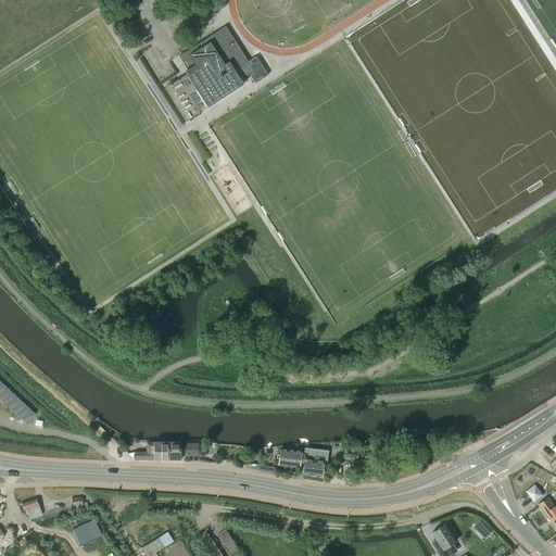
[(220,0),(211,0),(207,2),(214,13),(216,12),(225,7),(220,0)]
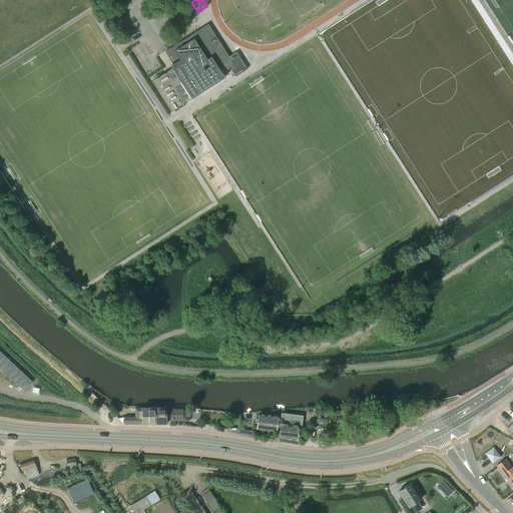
[(235,51),(228,56),(214,36),(206,23),(194,31),(173,45),(165,50),(173,63),(169,66),(191,98),(193,97),(219,80),(223,77),(224,77),(221,73),(229,67),(235,76),(247,68),(235,51)]
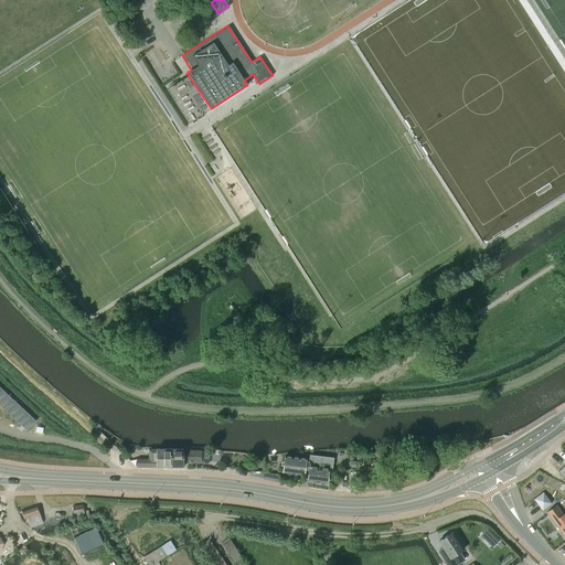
[(183,78),(167,89),(189,124),(205,113),(183,78)]
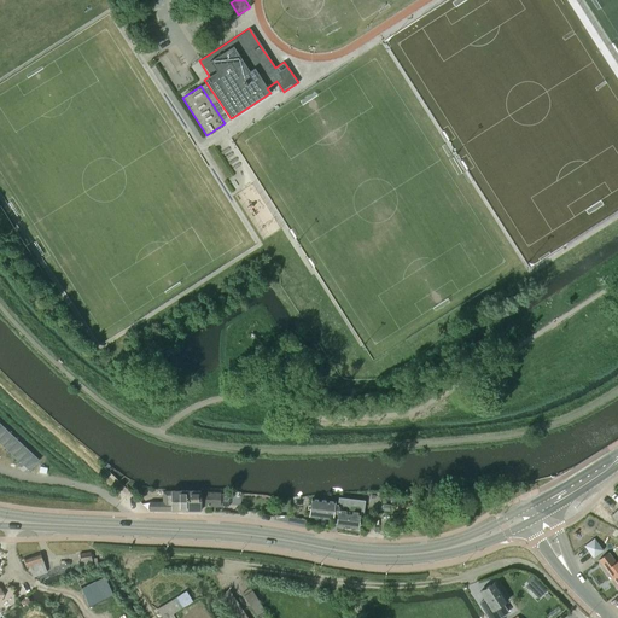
[(0,424),(0,443),(19,462),(27,468),(29,471),(39,460),(0,424)]
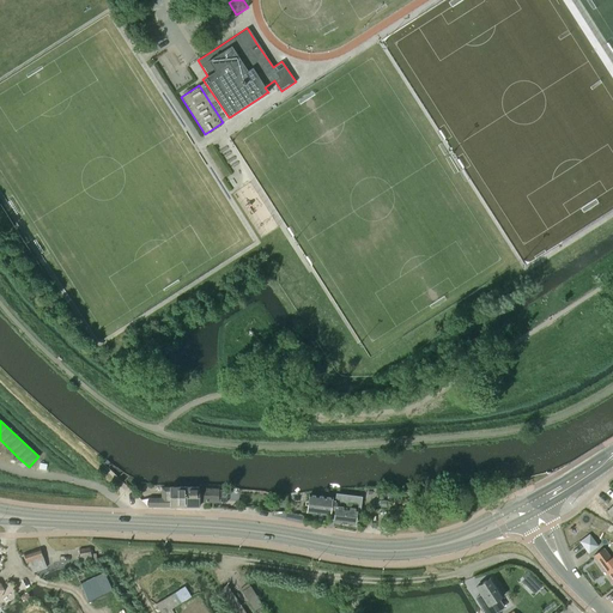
[(164,487),(164,499),(149,499),(147,507),(184,507),(184,487),(164,487)]
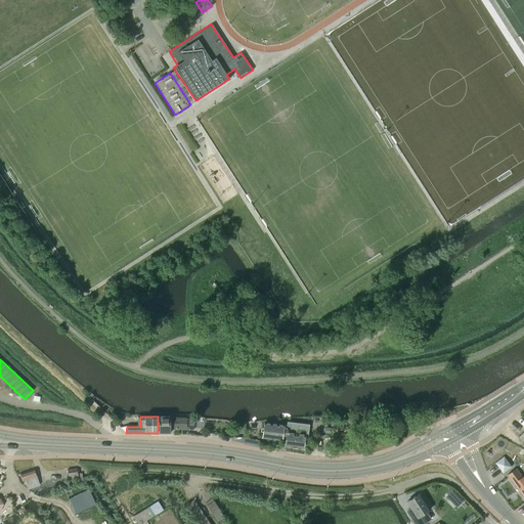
[(158,417),(158,433),(170,433),(170,430),(186,430),(186,419),(170,419),(170,417),(158,417)]
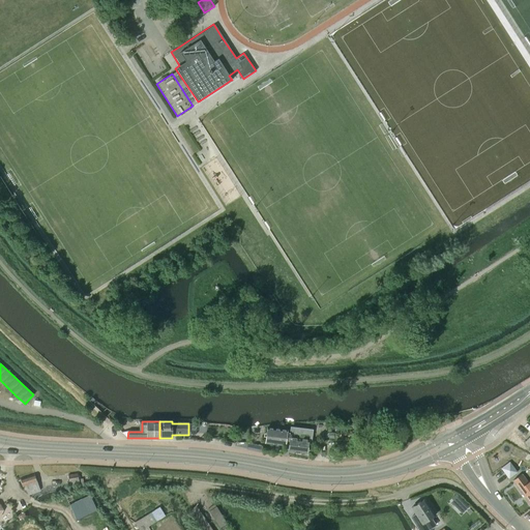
[(288,439),(288,433),(286,433),(287,431),(267,428),(265,443),(285,445),(286,439),(288,439)]
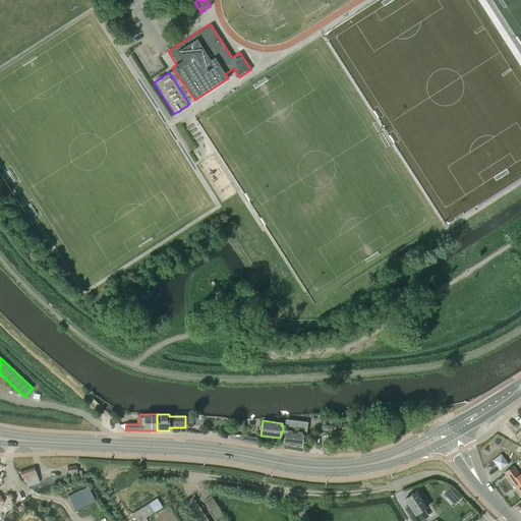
[(283,425),(283,431),(285,431),(283,444),(291,444),(301,446),(304,424),(286,421),(285,426),(283,425)]
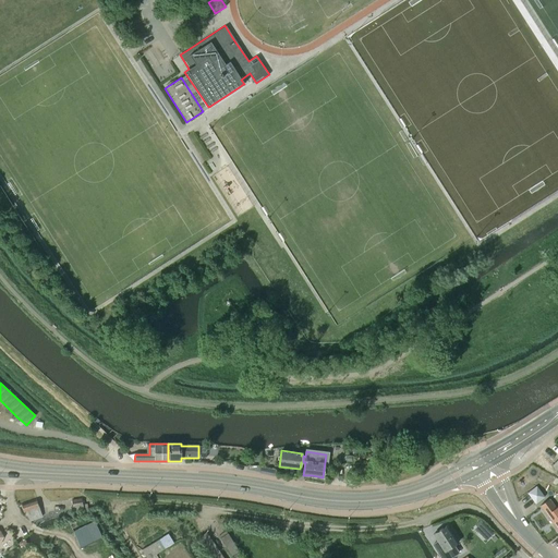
[(528,493),(529,494),(535,504),(544,497),(536,486),(528,493)]
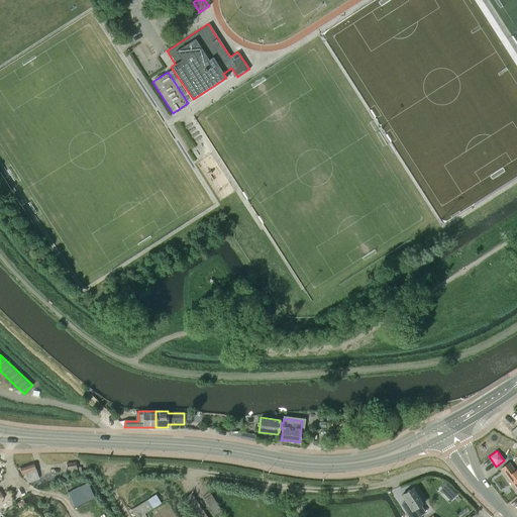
[(68,474),(77,473),(76,461),(67,463),(68,474)]
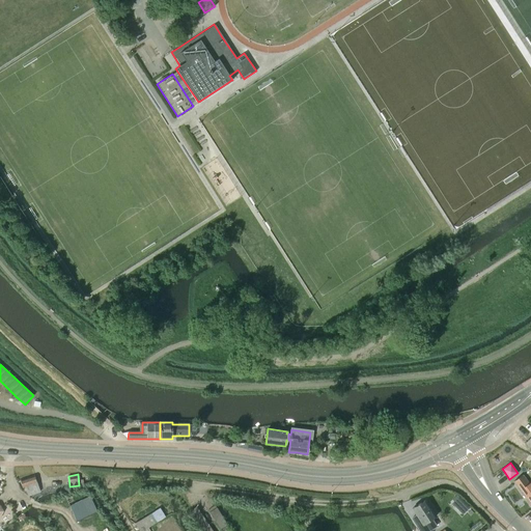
[(28,496),(40,492),(34,475),(21,479),(24,490),(26,488),(28,496)]
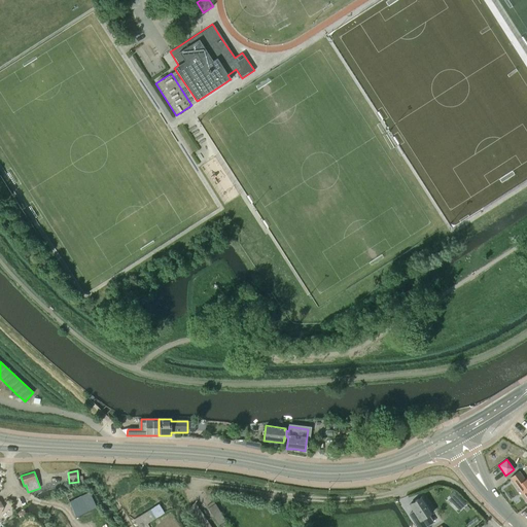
[(526,478),(525,480),(519,471),(511,478),(513,481),(526,500),(526,478)]
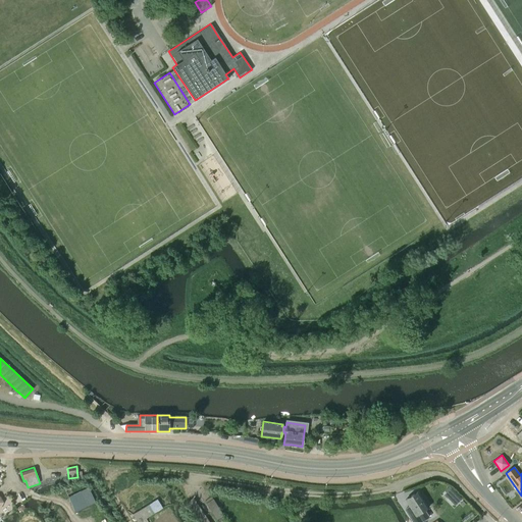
[(69,486),(64,489),(75,513),(88,507),(96,504),(88,487),(81,491),(73,494),(69,486)]
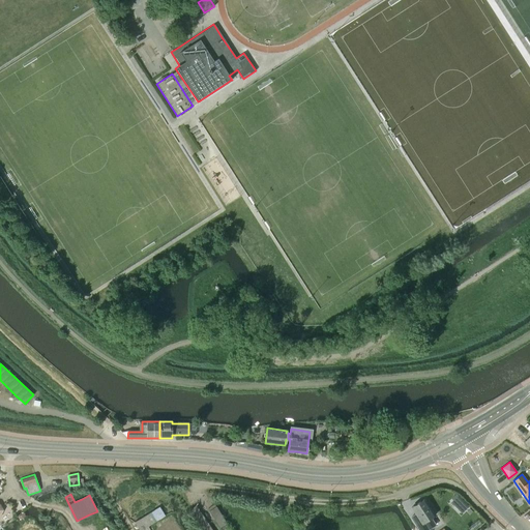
[(435,516),(424,499),(411,507),(415,514),(411,517),(418,529),(428,529),(436,525),(431,518),(435,516)]
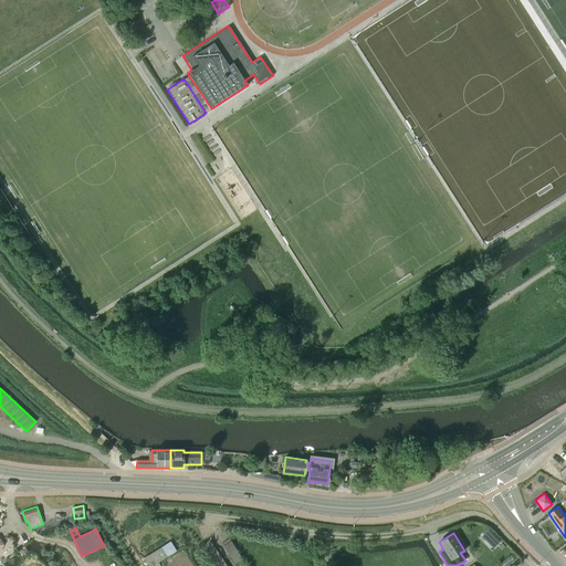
[(213,565),(227,565),(209,540),(200,545),(213,565)]
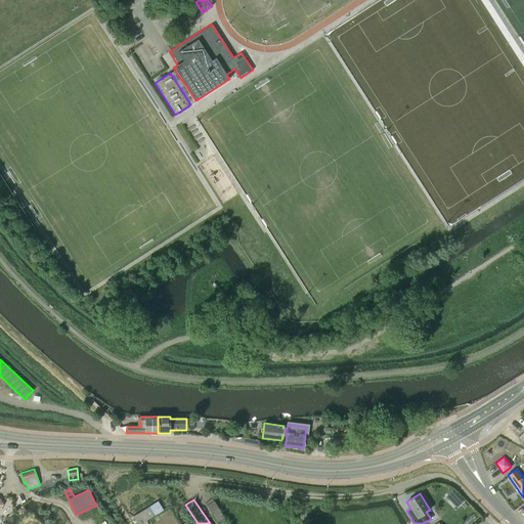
[(147,523),(145,520),(163,510),(158,501),(133,516),(137,523),(139,523),(140,523),(139,523),(147,523)]
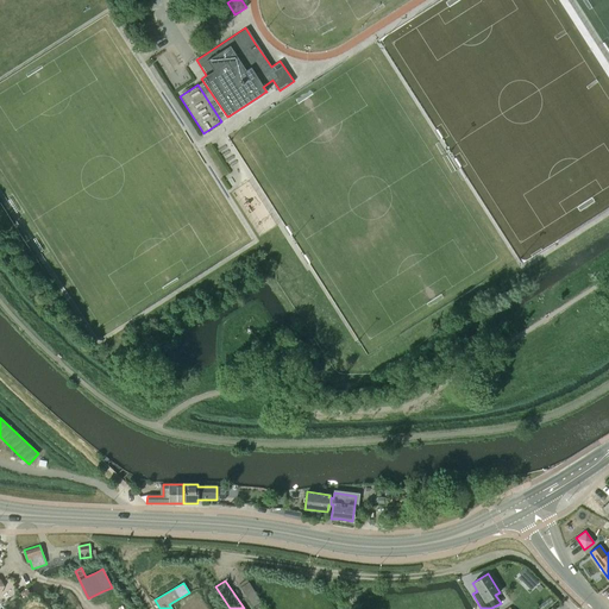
[(252,607),(261,602),(249,583),(240,588),(252,607)]
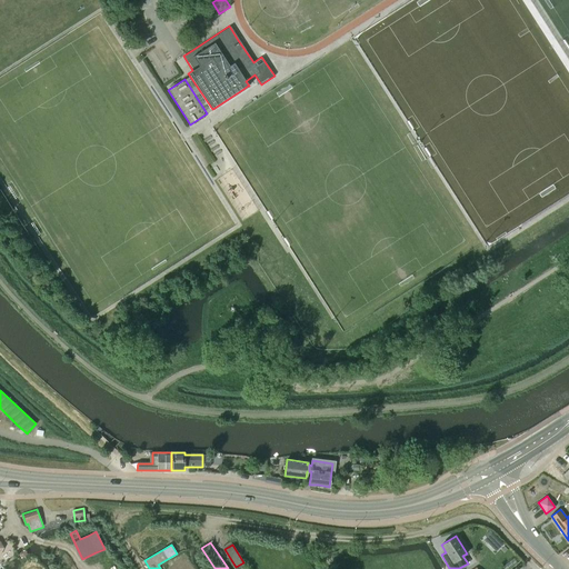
All buildings are outlined.
